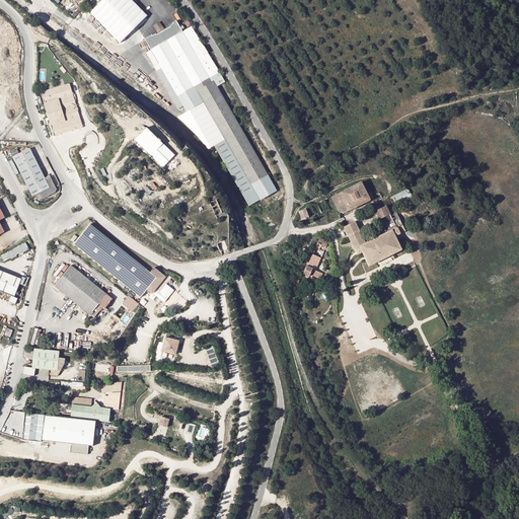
[(135,0),(105,0),(92,12),(122,44),(151,16),(135,0)]
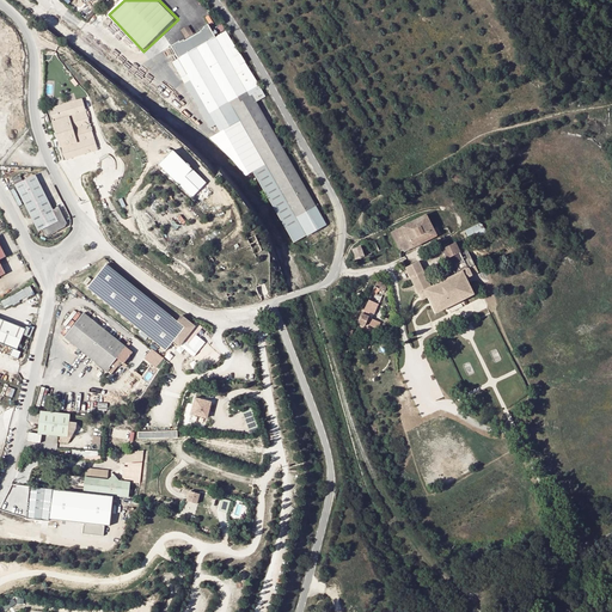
[(202,31),(202,32),(200,35),(195,37),(196,37),(190,41),(189,40),(188,38),(185,41),(184,40),(181,42),(179,42),(171,47),(178,57),(210,114),(228,103),(238,120),(264,164),(305,236),(326,224),(257,103),(265,98),(227,32),(216,38),(209,25),(204,28),(206,29),(202,31)]
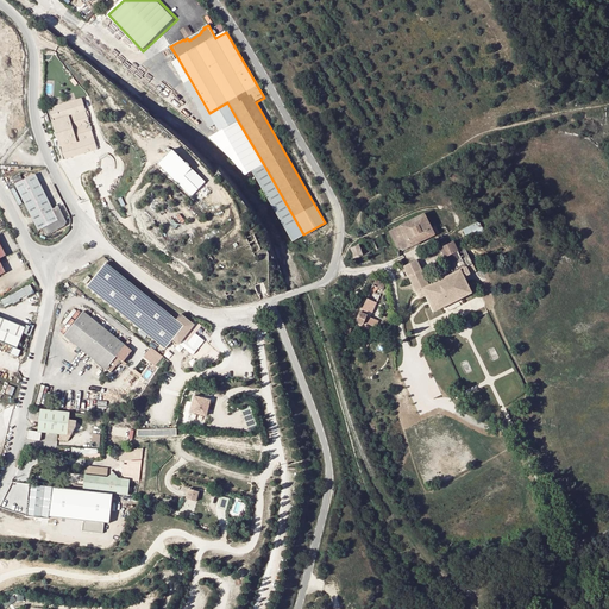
[(201,31),(188,39),(189,41),(195,37),(194,37),(199,35),(201,32),(201,31)]
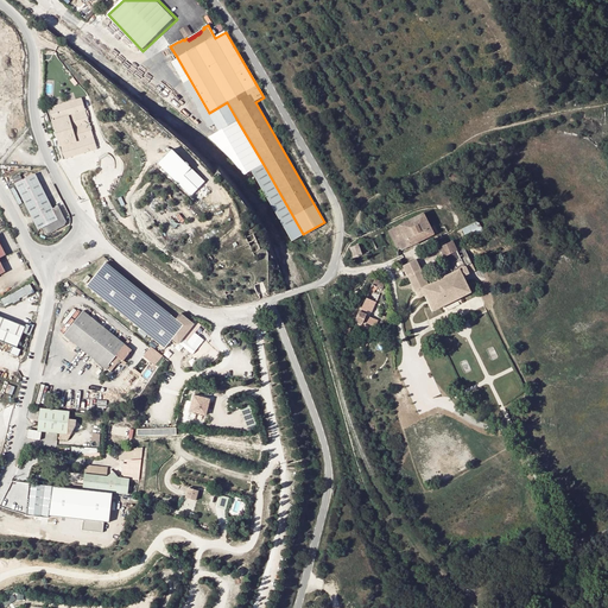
[(209,113),(177,57),(171,61),(208,126),(214,124),(217,130),(236,119),(227,102),(209,113)]
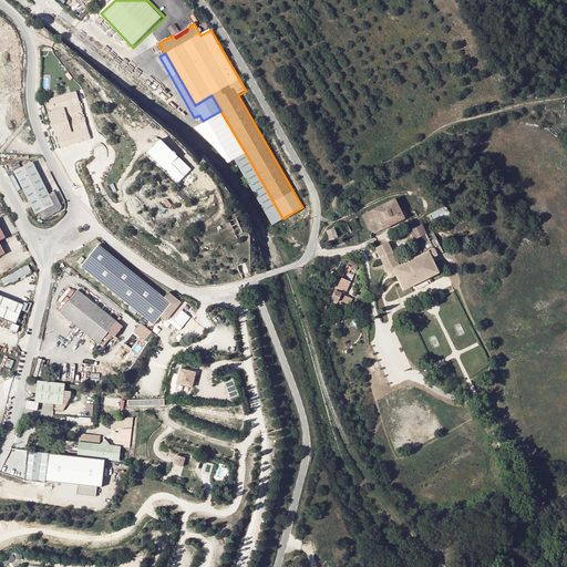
[(76,92),(44,101),(60,148),(91,140),(76,92)]
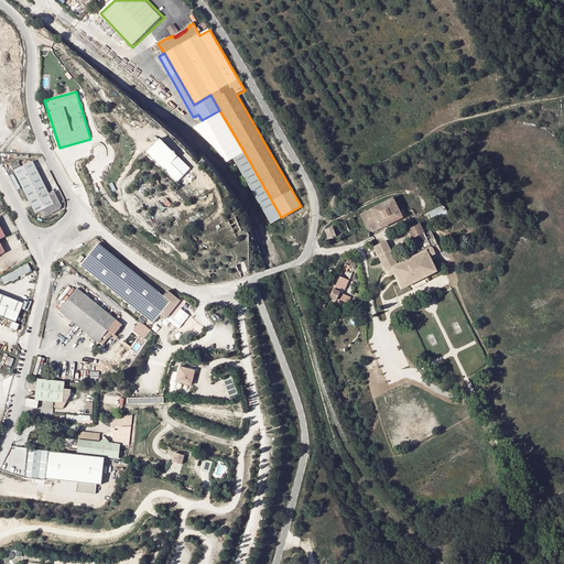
[(188,171),(156,140),(145,152),(177,182),(188,171)]
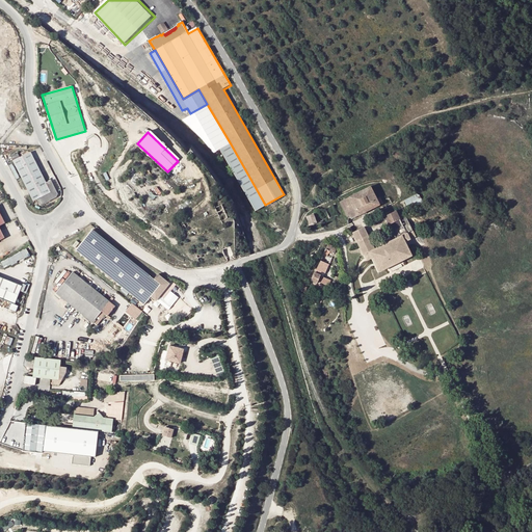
[(265,205),(230,142),(219,149),(255,210),(265,205)]
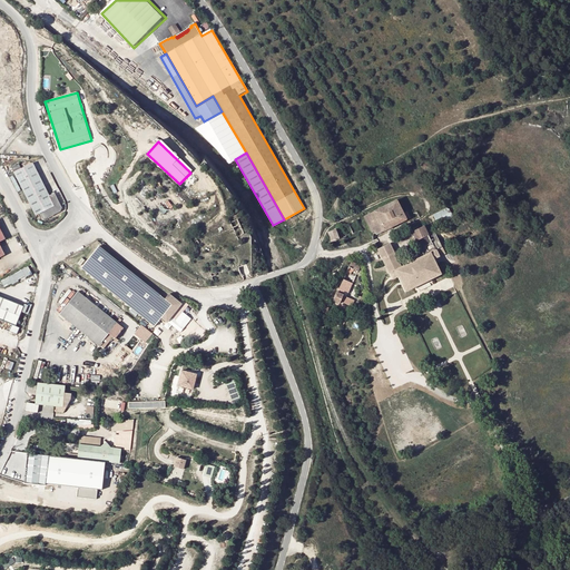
[(19,164),(11,168),(21,187),(36,216),(40,214),(43,220),(61,212),(62,208),(55,194),(50,196),(32,163),(21,168),(19,164)]
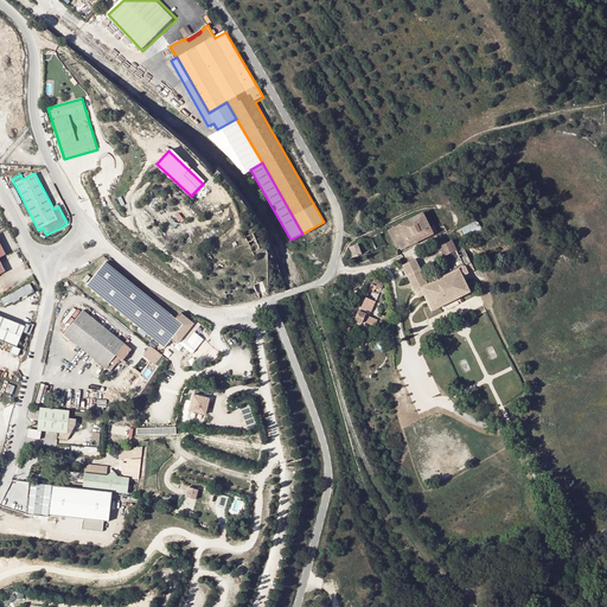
[(432,235),(427,224),(421,213),(406,222),(416,243),(432,235)]
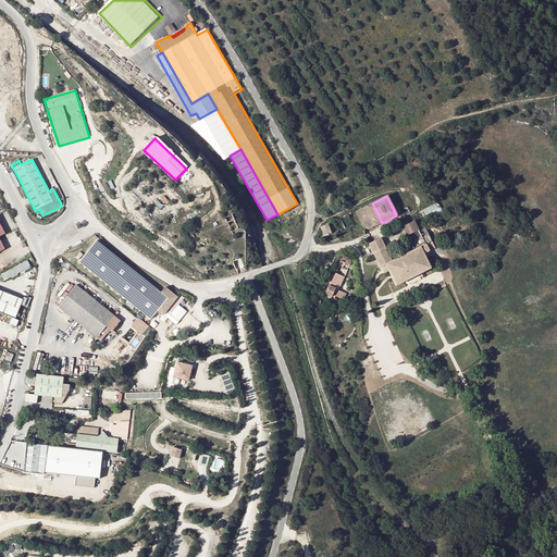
[(441,202),(424,210),(428,218),(444,210),(441,202)]
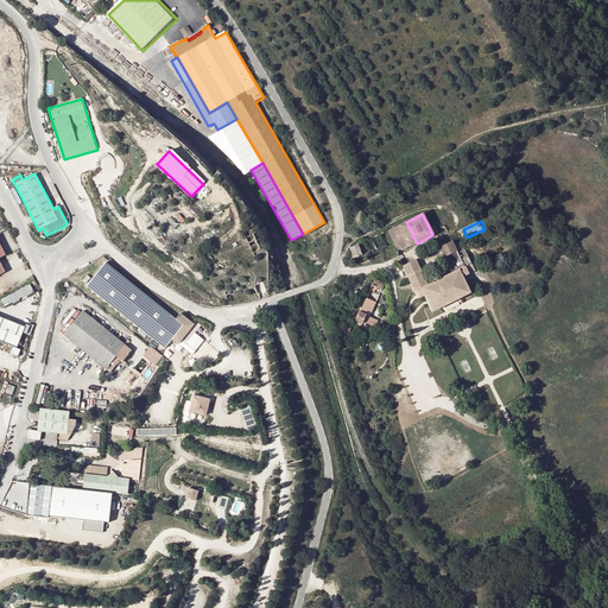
[(417,244),(406,222),(388,230),(394,244),(397,251),(401,248),(403,251),(417,244)]
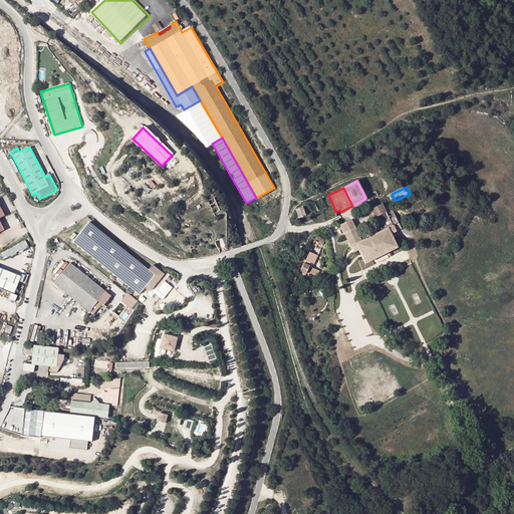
[(387,213),(381,204),(371,209),(375,218),(387,213)]
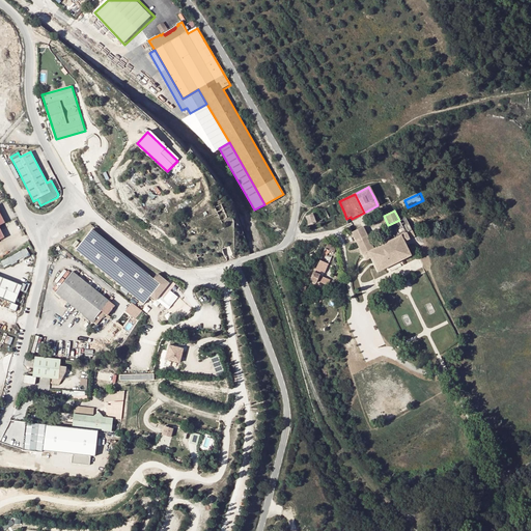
[(308,225),(315,223),(312,213),(305,216),(308,225)]
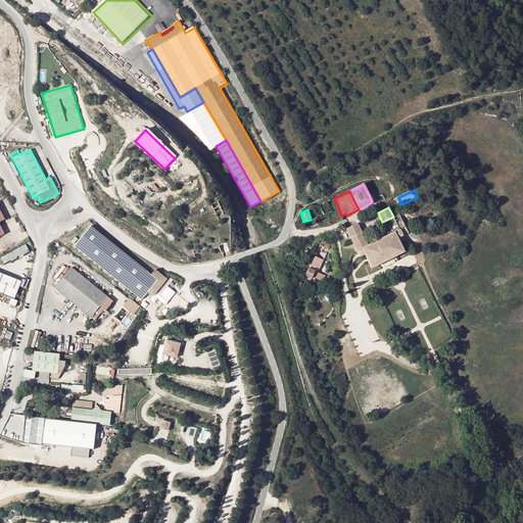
[(381,251),(376,241),(368,245),(357,224),(346,230),(360,257),(365,254),(372,269),(387,260),(386,258),(382,250),(381,251)]
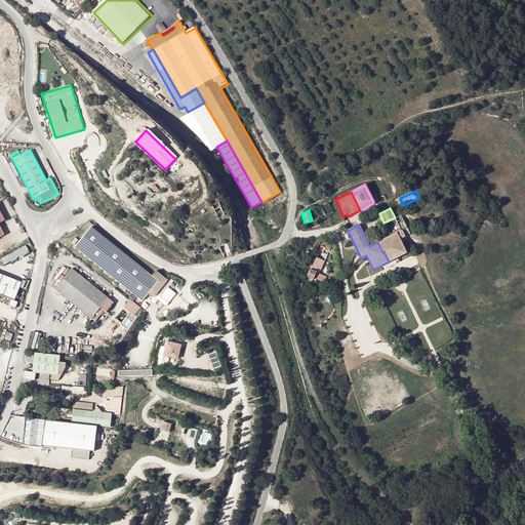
[(152,276),(91,227),(75,247),(143,301),(149,293),(154,297),(167,281),(156,272),(152,276)]
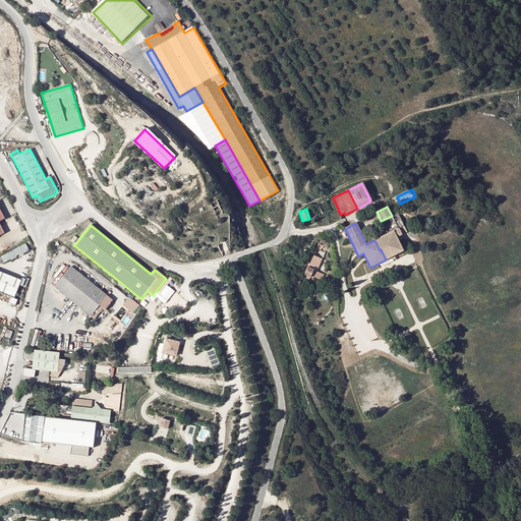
[(387,234),(374,240),(380,250),(381,249),(385,257),(386,259),(403,251),(396,237),(406,232),(404,226),(398,229),(387,234)]
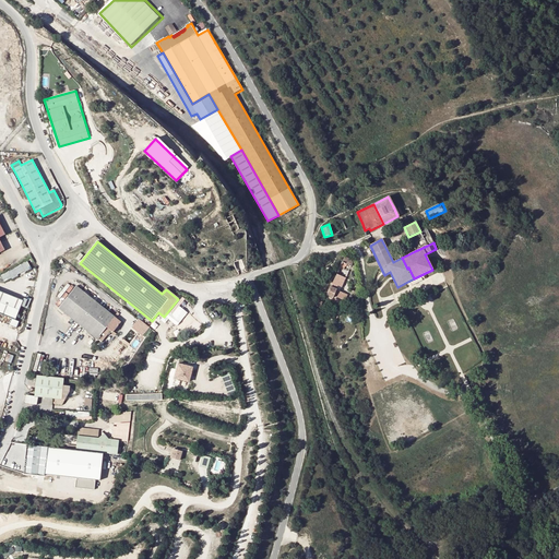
[(30,261),(1,275),(4,283),(33,268),(30,261)]
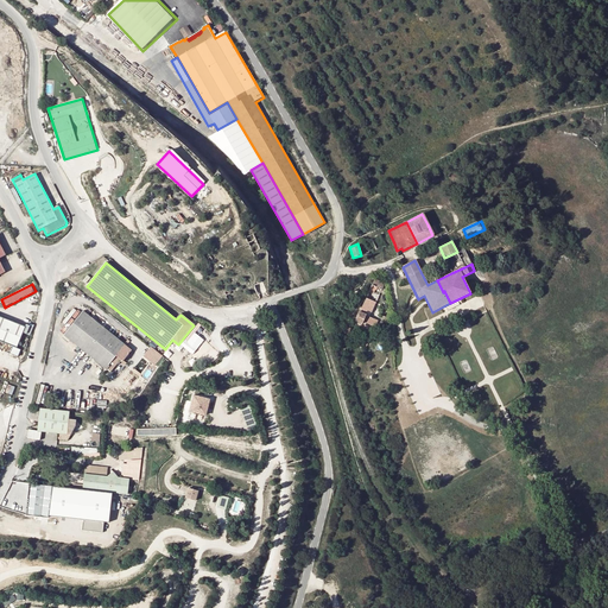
[(363,310),(373,315),(378,302),(368,298),(363,310)]
